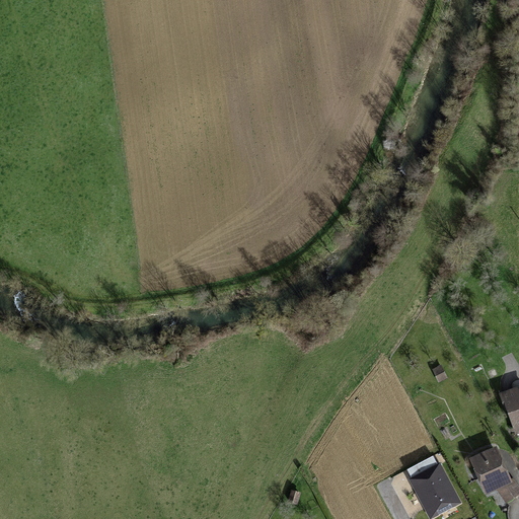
[(432,370),(438,383),(447,379),(441,366),(432,370)]
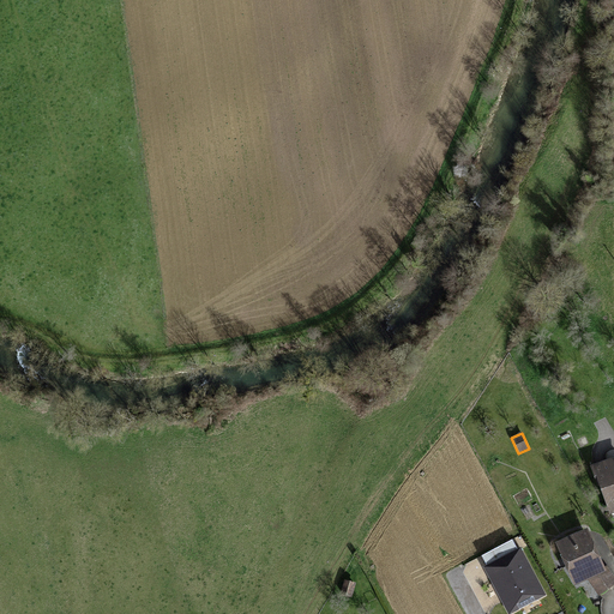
[(613,455),(591,464),(609,510),(613,507),(613,455)]
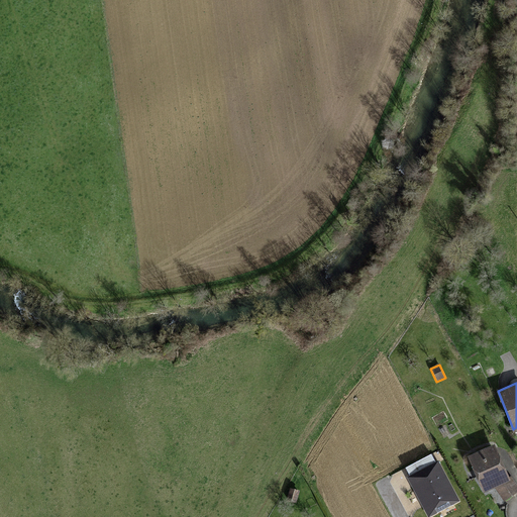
[(491,444),(467,455),(482,489),(506,478),(491,444)]
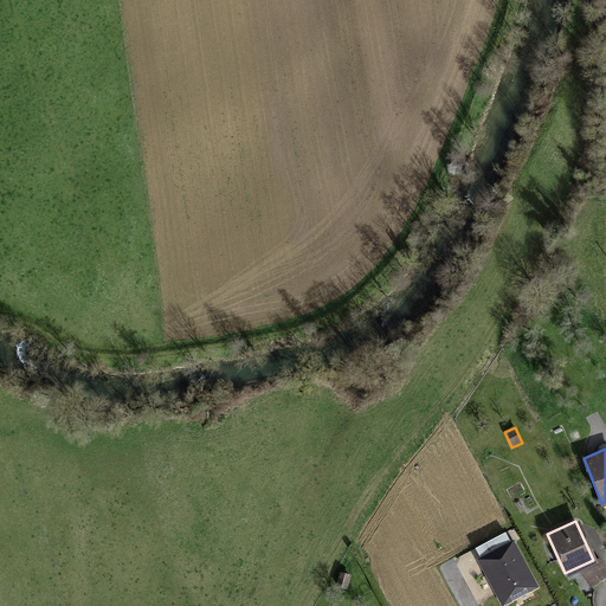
[(476,560),(500,605),(504,605),(540,588),(515,541),(510,542),(505,533),(475,548),(479,559),(476,560)]
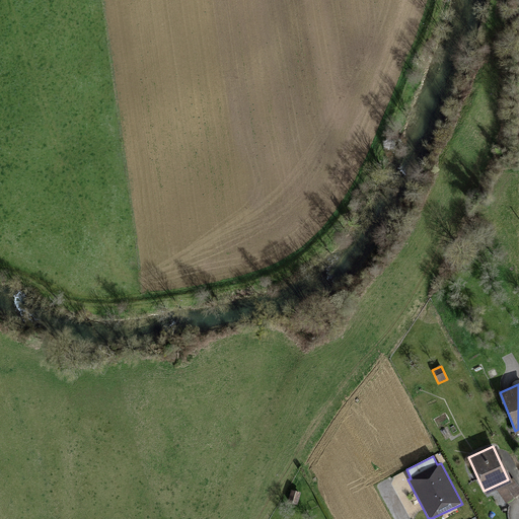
[(296,504),(299,493),(291,491),(288,502),(296,504)]
